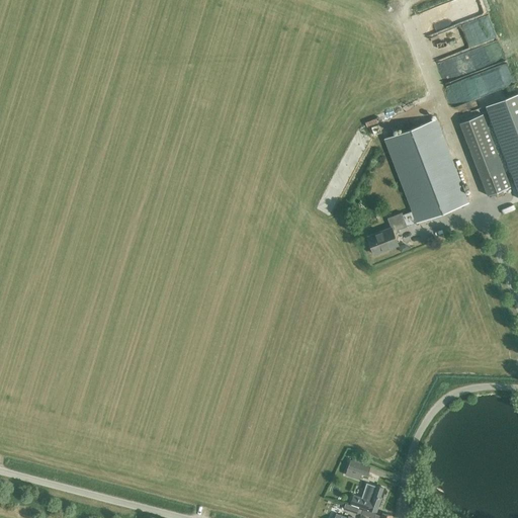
[(442,84),(480,73),(486,93),(513,85),(500,39),(435,59),(442,84)]
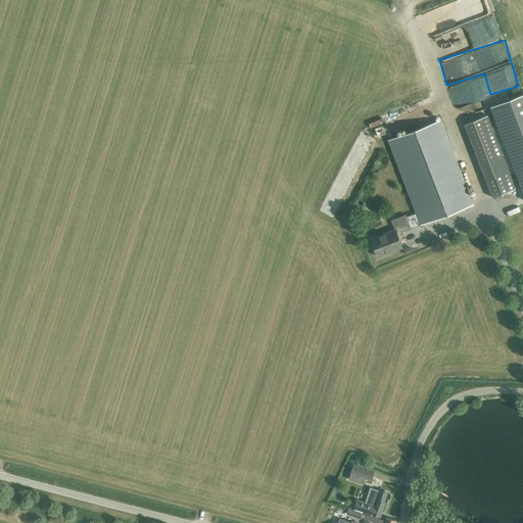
[(522,94),(490,107),(522,192),(522,94)]
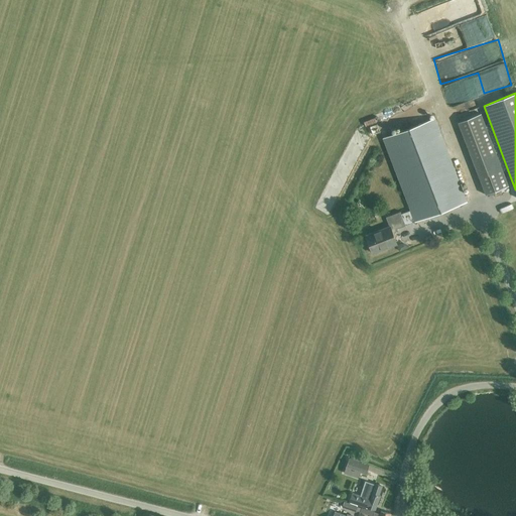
[(458,123),(485,196),(508,186),(481,114),(458,123)]
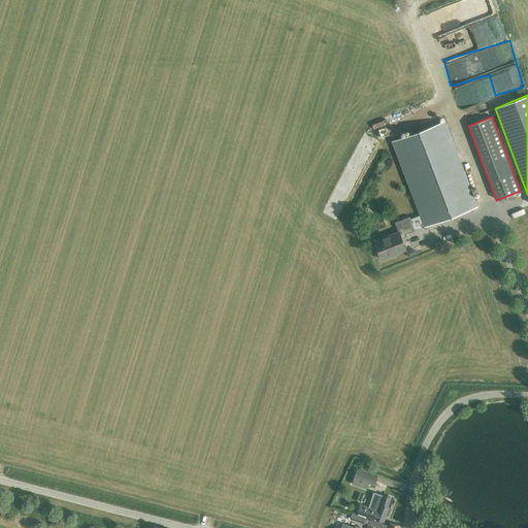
[(375,128),(388,124),(387,119),(373,122),(375,128)]
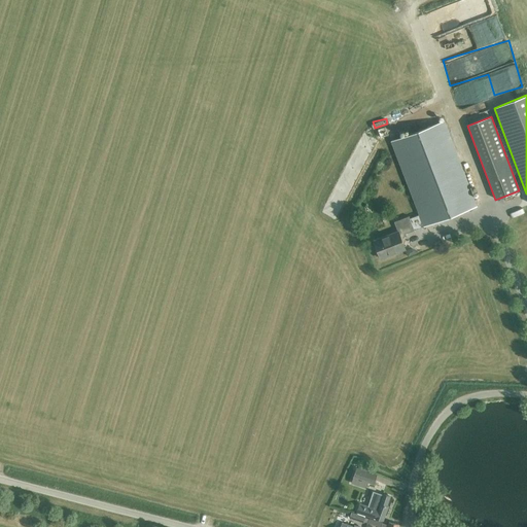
[(423,227),(477,207),(444,121),(390,141),(419,215),(423,227)]
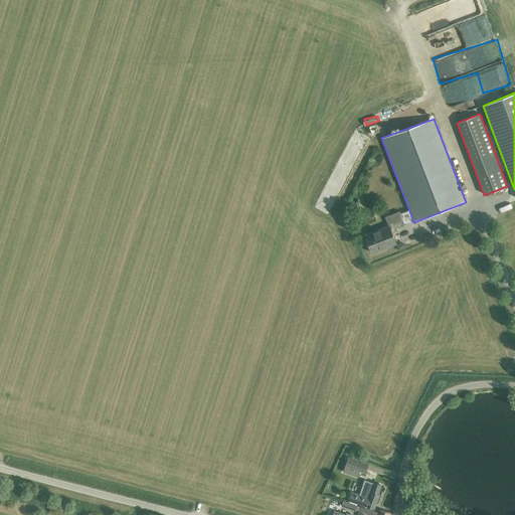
[(413,222),(409,210),(400,214),(399,211),(385,217),(388,226),(365,235),(371,252),(395,243),(390,230),(413,222)]
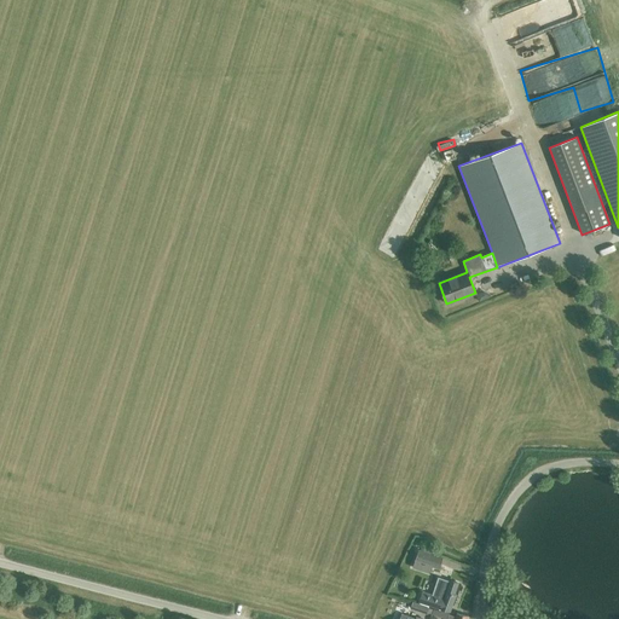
[(439,568),(443,559),(418,550),(412,567),(422,571),(424,563),(432,566),(439,568)]
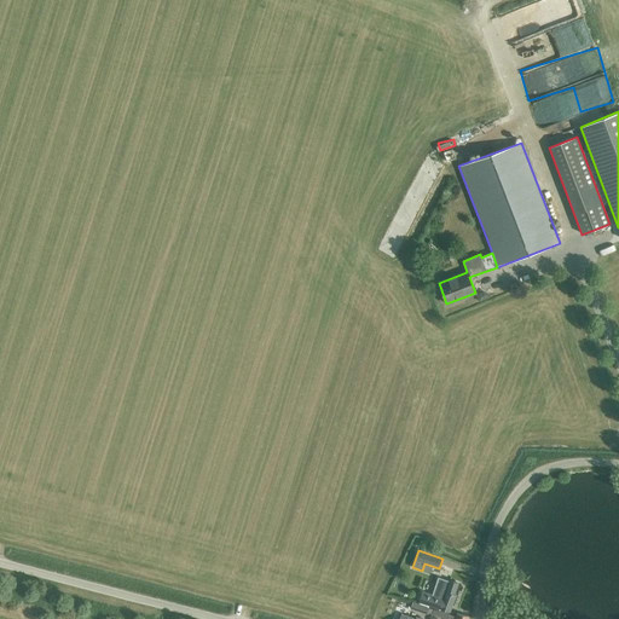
[(455,595),(458,584),(450,580),(440,578),(438,584),(433,595),(423,591),(418,602),(434,607),(450,613),(456,595),(455,595)]
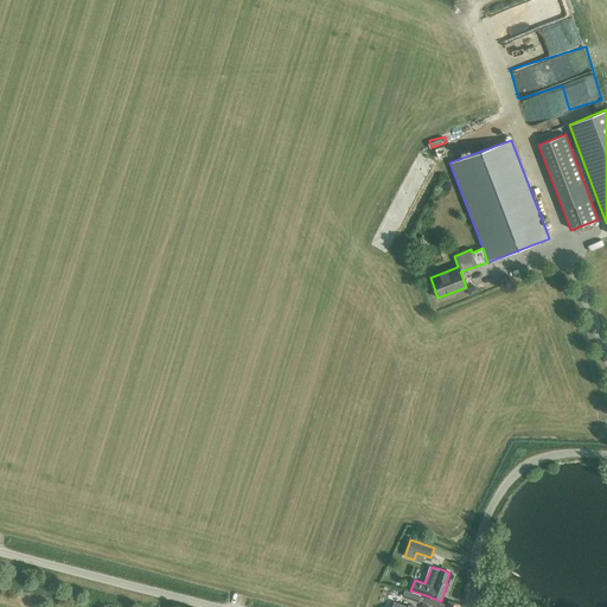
[(421,604),(422,598),(422,596),(413,594),(411,600),(421,604)]
